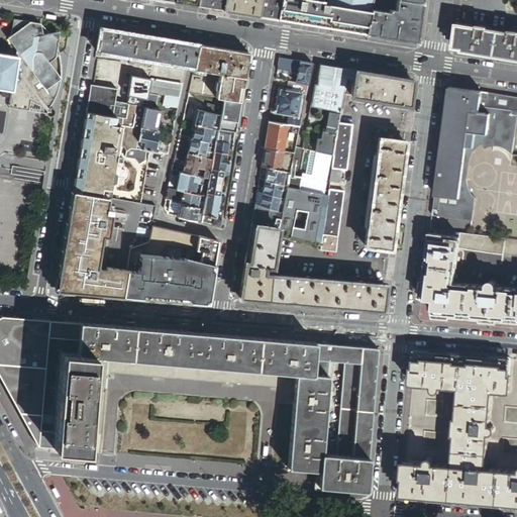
[(223,0),(198,0),(197,6),(222,10),(223,0)]
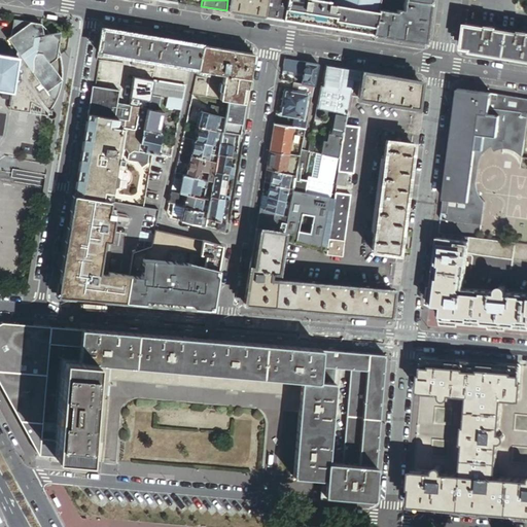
[(227,0),(226,10),(264,16),(266,0),(227,0)]
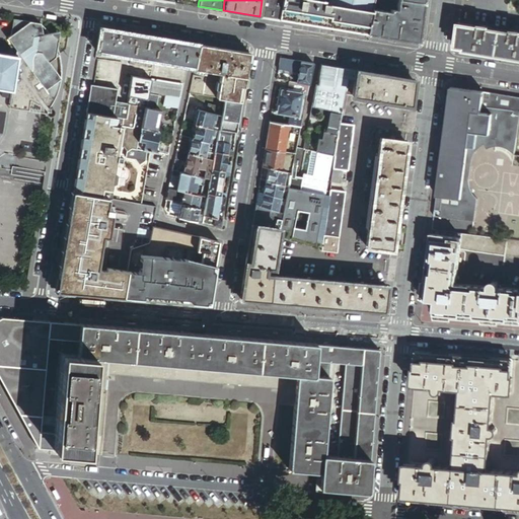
[(262,0),(260,16),(278,19),(281,0),(262,0)]
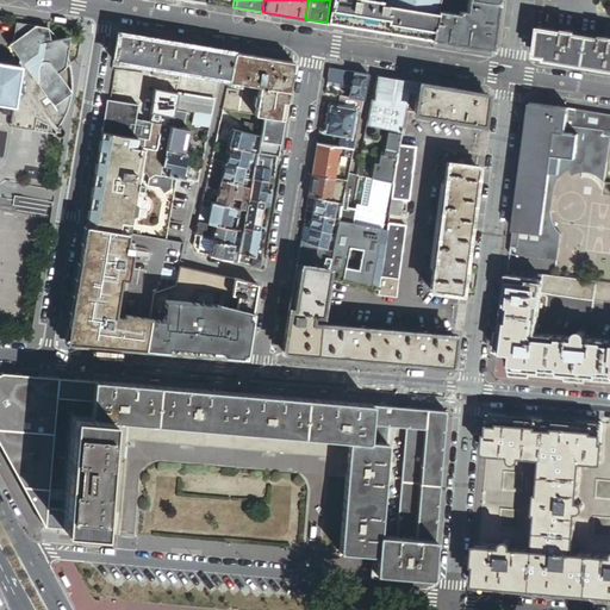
[(330,0),(327,23),(347,26),(352,0),(330,0)]
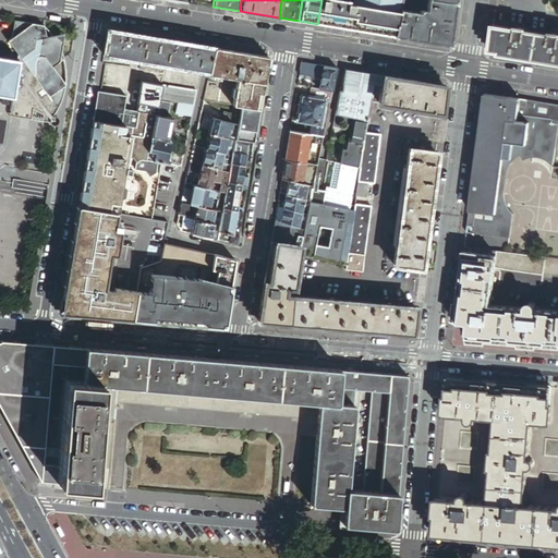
[(322,0),(317,24),(372,34),(378,10),(352,5),(322,0)]
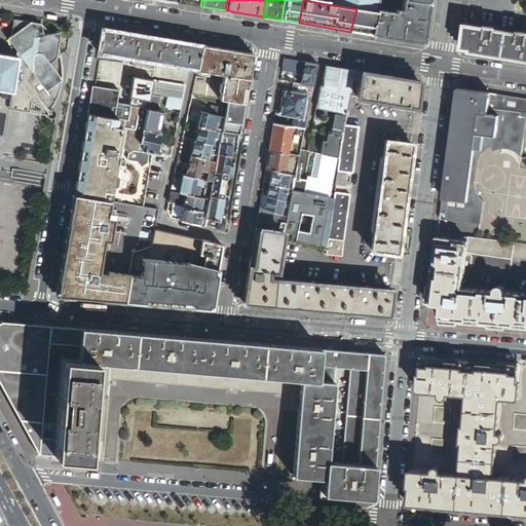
[(378,0),(332,0),(332,5),(357,9),(376,12),(377,10),(378,0)]
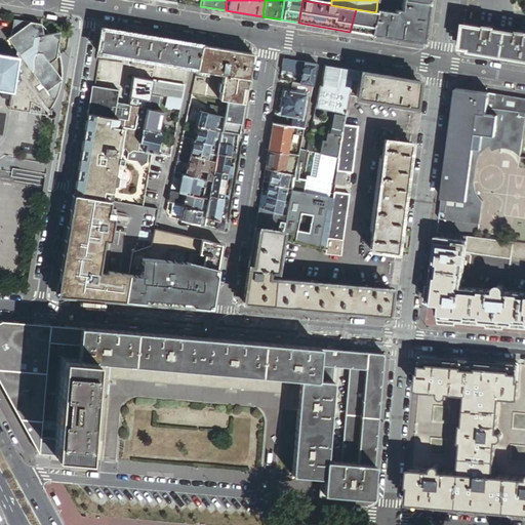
[(402,0),(401,12),(395,11),(395,14),(376,10),(375,12),(370,35),(421,44),(428,0),(402,0)]
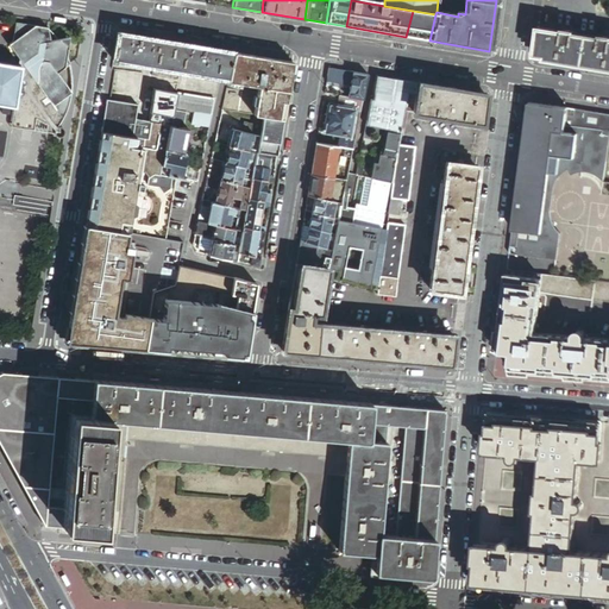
[(406,37),(429,41),(435,14),(413,11),(406,37)]
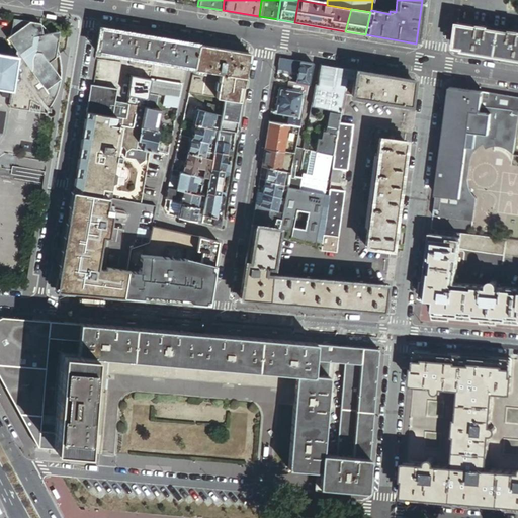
[(61,80),(49,63),(59,56),(58,54),(57,49),(59,35),(52,33),(42,35),(40,24),(13,20),(11,36),(7,38),(15,51),(15,57),(18,57),(12,92),(11,91),(11,96),(24,99),(33,104),(39,107),(38,114),(46,115),(47,116),(48,117),(50,118),(51,118),(53,117),(54,116),(55,114),(55,113),(54,111),(52,109),(51,109),(50,109),(49,109),(52,104),(55,97),(56,94),(58,90),(59,85),(60,81),(61,80)]
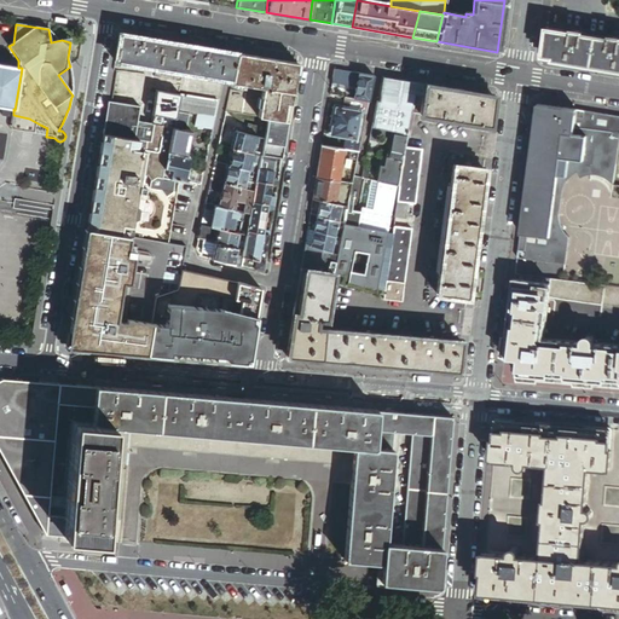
[(618,41),(608,40),(582,34),(570,33),(547,28),(542,58),(618,70),(618,41)]
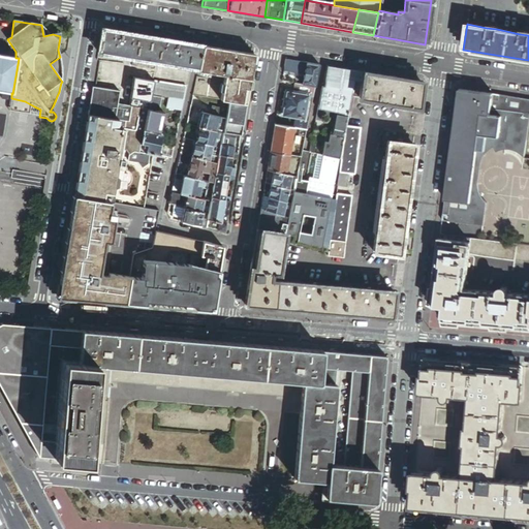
[(199,69),(204,47),(199,45),(133,34),(102,29),(98,53),(129,58),(194,69),(199,69)]
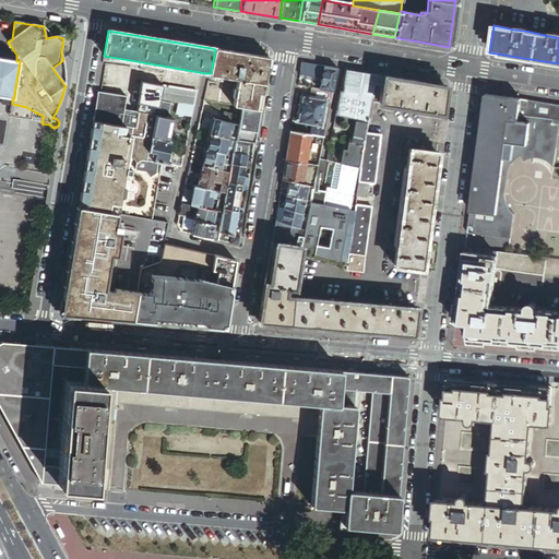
[(270,58),(215,49),(211,73),(211,76),(239,81),(237,90),(235,107),(241,108),(261,110),(270,58)]
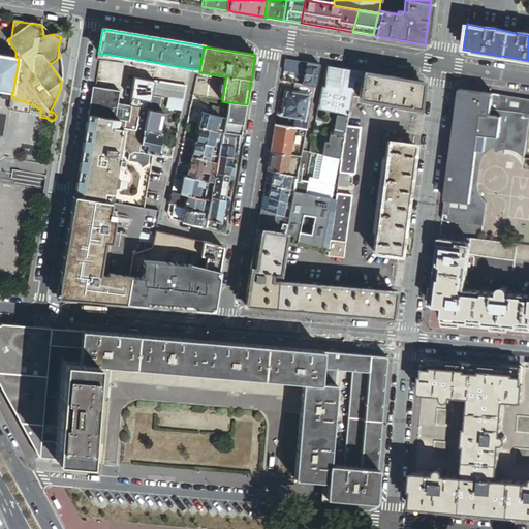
[(16,58),(0,55),(0,91),(11,93),(12,94),(19,58),(16,58)]
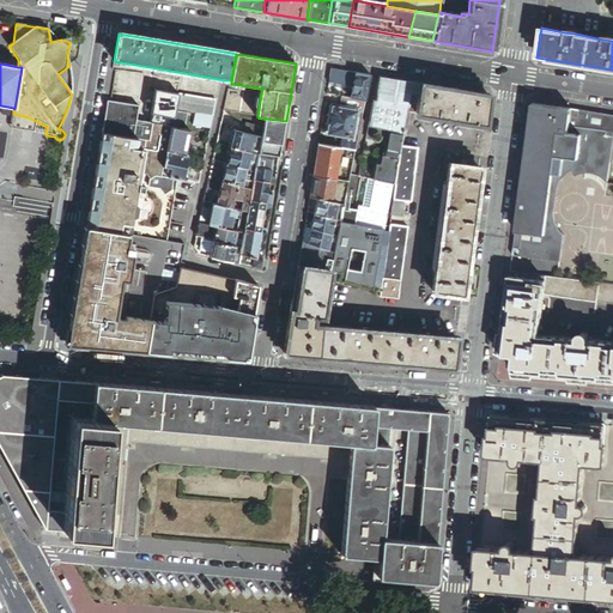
[(332,70),(329,78),(345,80),(347,72),(332,70)]
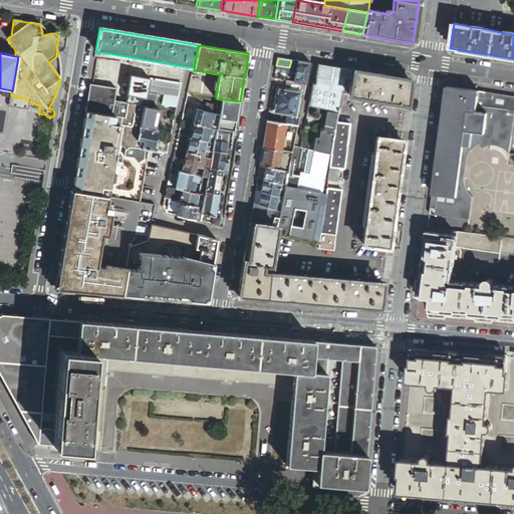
[(310,63),(298,61),(293,82),(306,84),(310,63)]
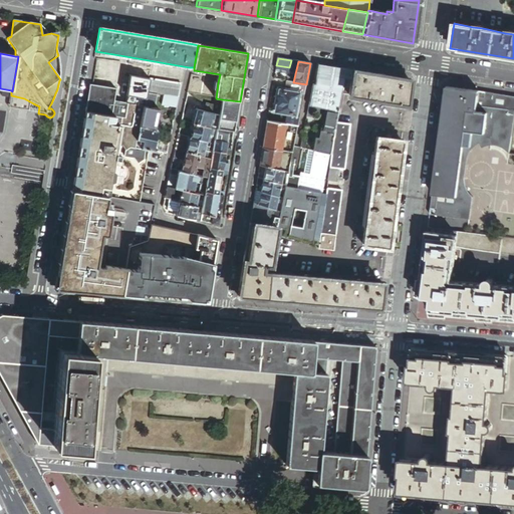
[(352,70),(317,64),(313,84),(324,86),(342,89),(343,79),(351,80),(352,70)]
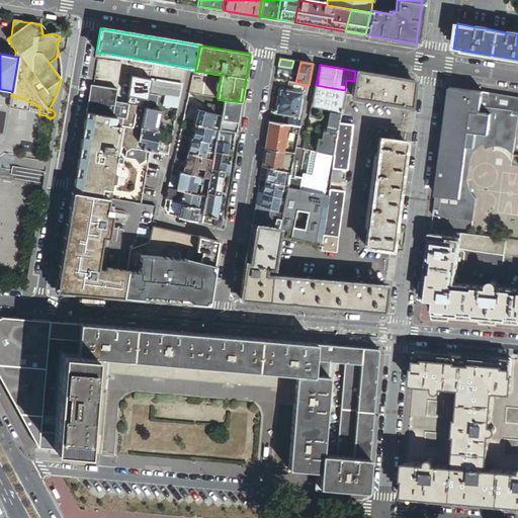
[(413,81),(355,71),(354,81),(351,96),(410,106),(413,81)]
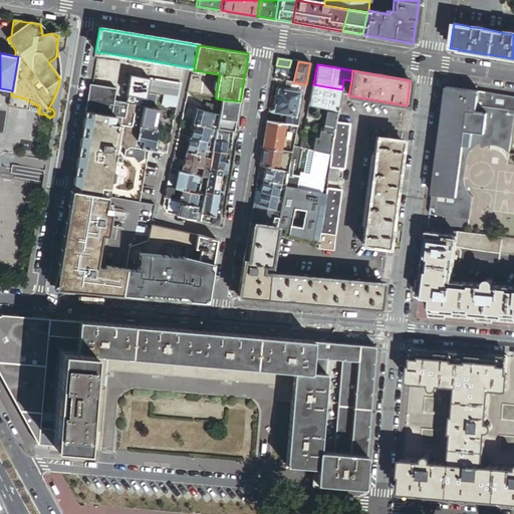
[(134,81),(135,76),(126,75),(125,82),(134,83),(134,81)]
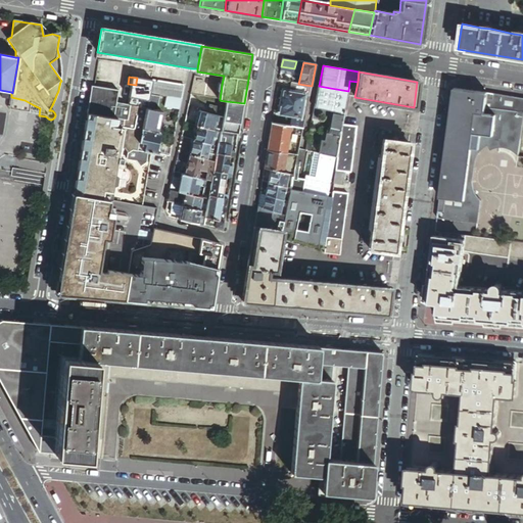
[(209,98),(220,100),(222,84),(207,79),(195,77),(192,94),(209,98)]
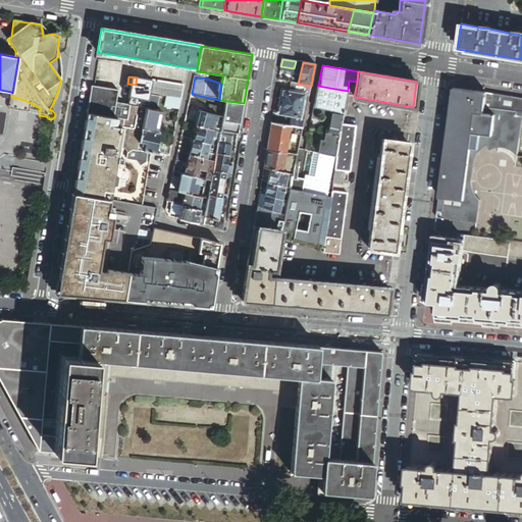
[(148,102),(150,94),(153,81),(142,79),(141,83),(137,100),(148,102)]
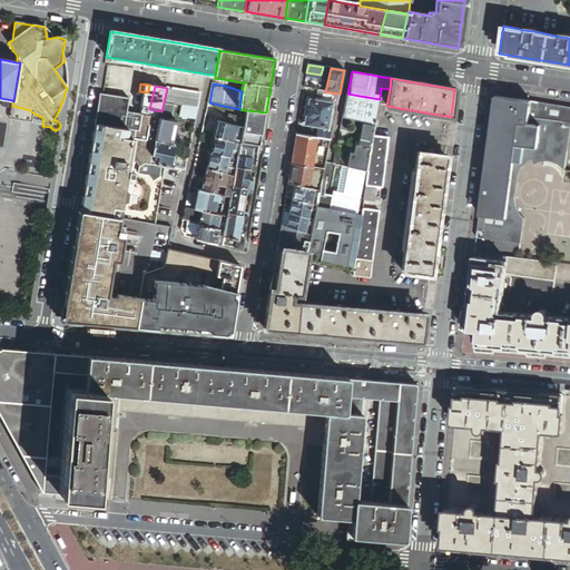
[(182,106),(199,108),(202,94),(167,88),(164,102),(182,106)]
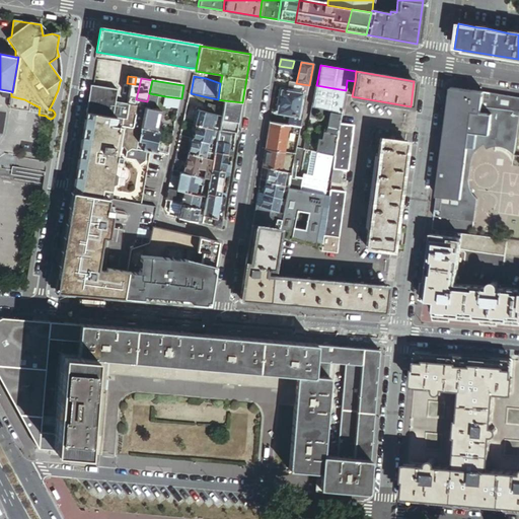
[(307,96),(309,85),(296,83),(289,82),(288,93),(301,95),(307,96)]
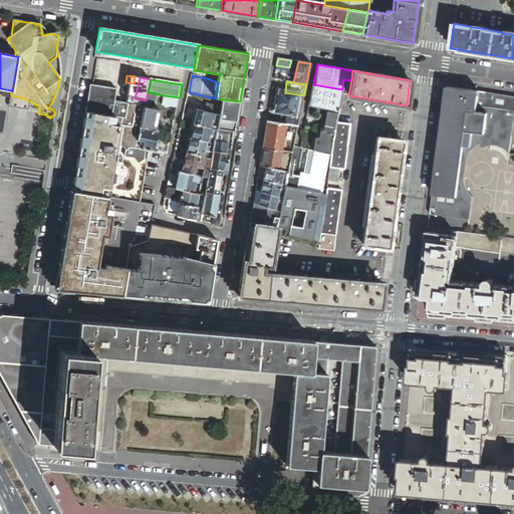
[(324,86),(313,84),(311,93),(322,95),(324,86)]
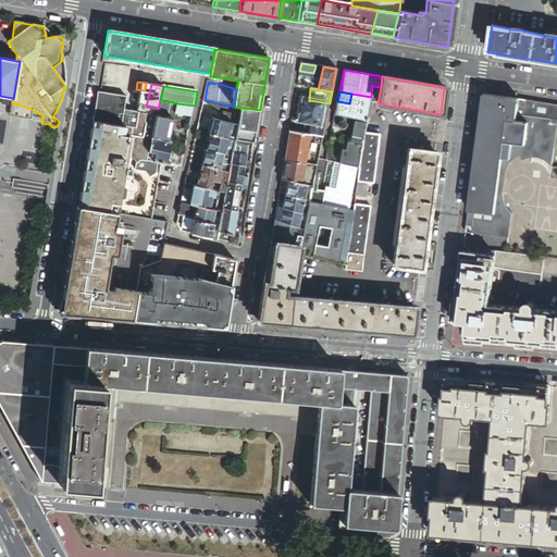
[(97,94),(93,121),(118,125),(125,127),(125,126),(136,127),(139,114),(124,111),(126,98),(97,94)]
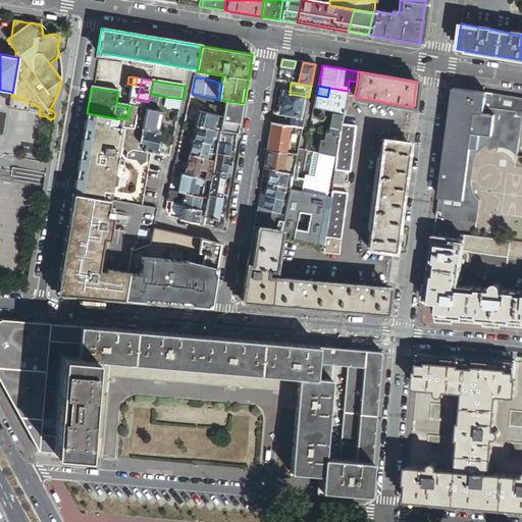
[(344,113),(348,91),(329,88),(327,97),(324,109),(329,110),(332,111),(344,113)]
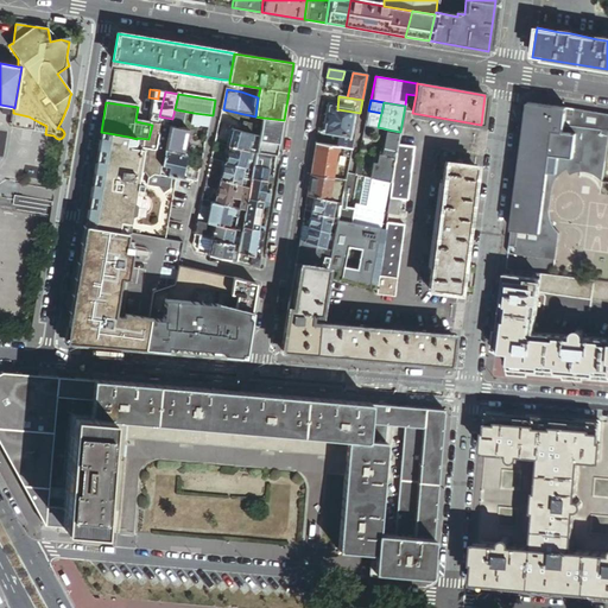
[(607,147),(607,114),(580,111),(577,134),(564,133),(567,109),(529,103),(508,253),(556,259),(559,234),(555,228),(552,230),(549,226),(550,211),(552,196),(555,187),(556,182),(558,178),(562,175),(564,172),(567,170),(571,169),(572,175),(576,173),(580,172),(583,171),(586,171),(590,172),(594,173),(597,175),(600,177),(603,181),(607,147)]
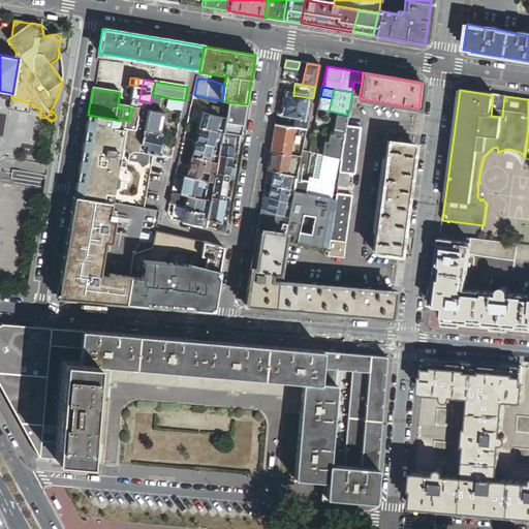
[(303,118),(307,97),(293,95),(286,93),(283,95),(282,99),(283,100),(285,102),(285,105),(284,105),(281,106),(280,107),(279,112),(282,115),(303,118)]
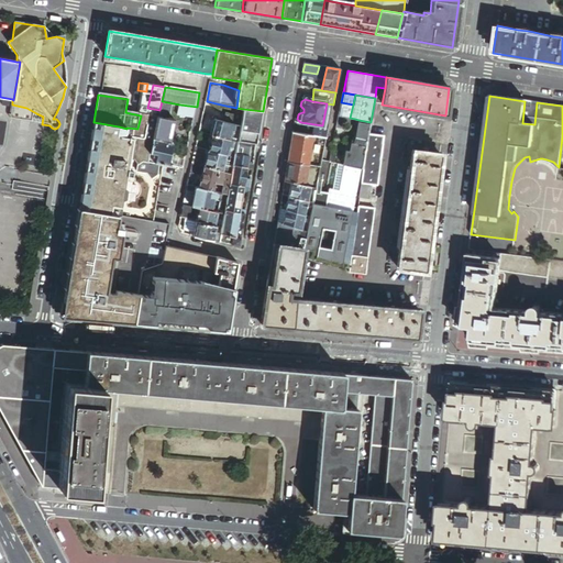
[(537,102),(525,101),(522,123),(534,124),(537,102)]
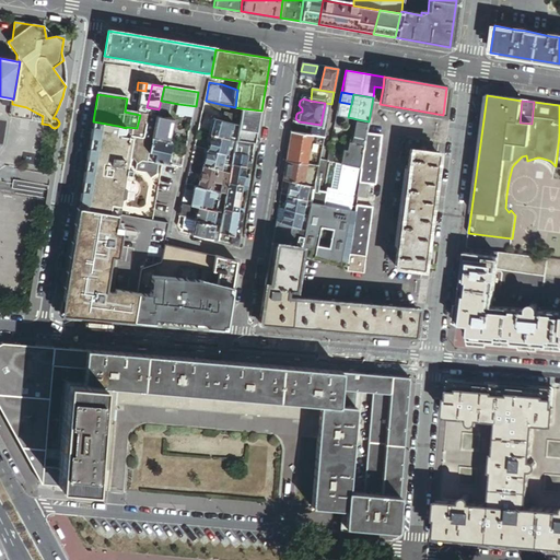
[(339,102),(337,115),(341,116),(348,117),(351,104),(339,102)]
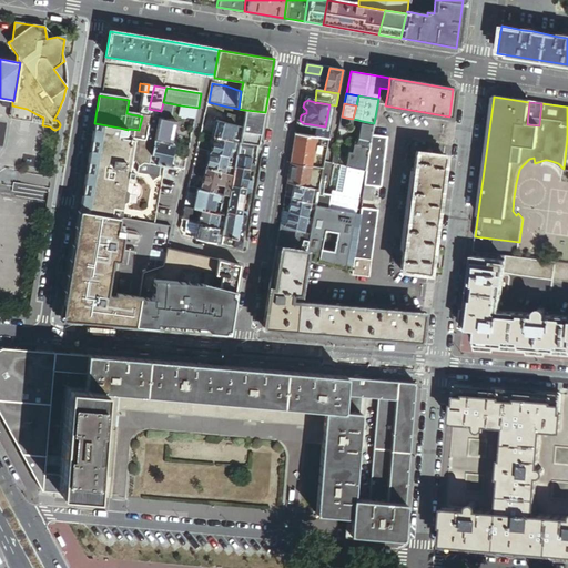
[(36,123),(37,114),(27,109),(12,105),(10,120),(36,123)]
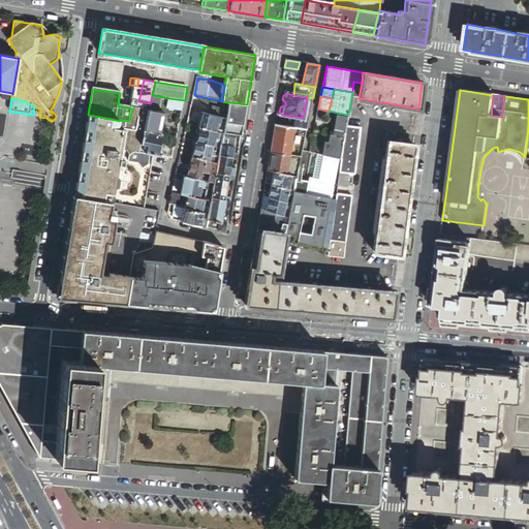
[(185,100),(168,98),(166,110),(183,112),(185,100)]
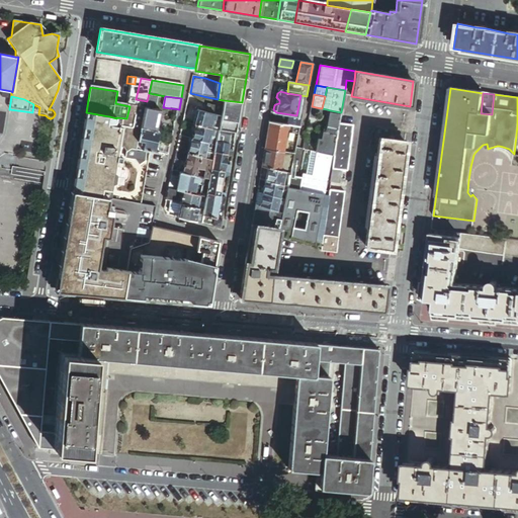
[(138,150),(142,128),(146,108),(147,101),(136,99),(134,98),(132,106),(130,106),(126,118),(116,117),(116,118),(109,116),(101,167),(78,163),(76,178),(102,182),(99,197),(100,197),(102,188),(111,190),(118,147),(124,147),(126,152),(125,158),(136,159),(140,164),(145,161),(147,152),(138,150)]
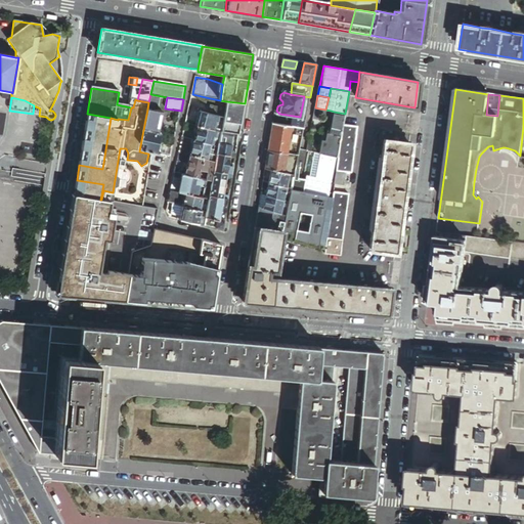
[(239,134),(245,103),(226,101),(222,127),(221,131),(227,132),(239,134)]
